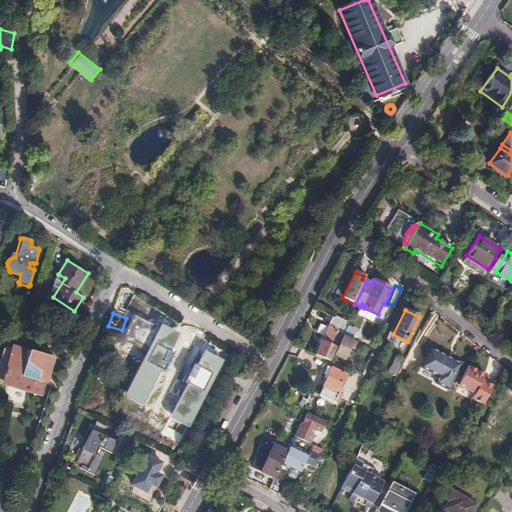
[(347,322),(333,316),(326,331),(319,328),(315,337),(322,340),(315,355),(328,361),(347,322)]
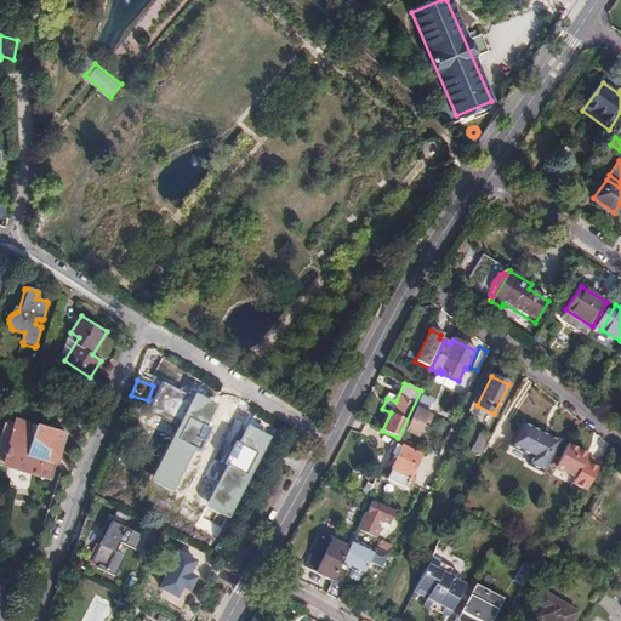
[(419,405),(432,408),(434,397),(420,394),(419,405)]
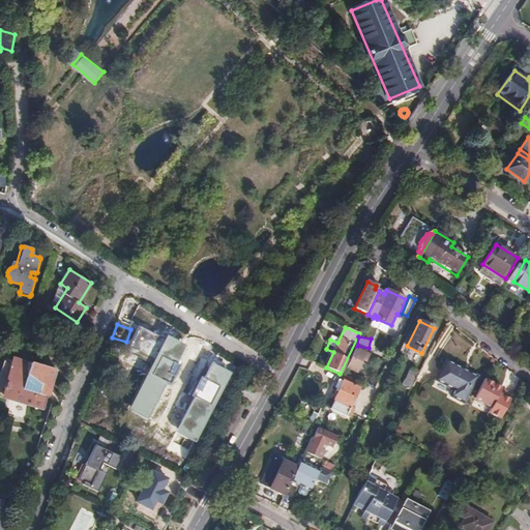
[(361,360),(363,361),(364,361),(369,353),(356,347),(346,369),(355,373),(359,365),(361,360)]
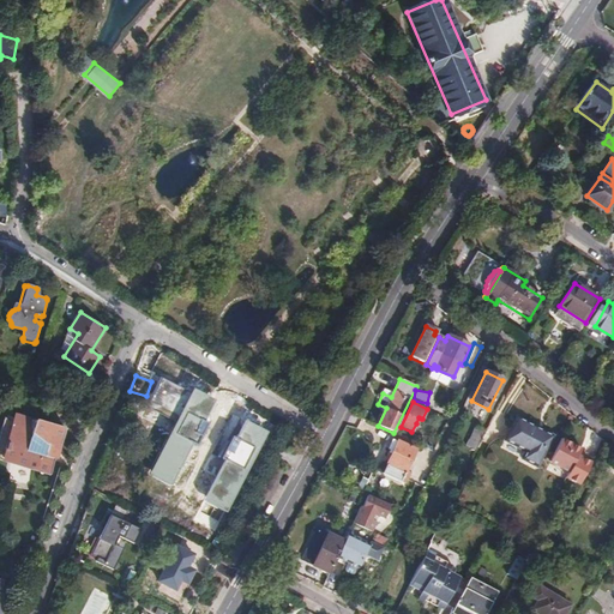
[(206,471),(227,483),(242,453),(234,449),(250,420),(226,407),(208,441),(218,447),(206,471)]
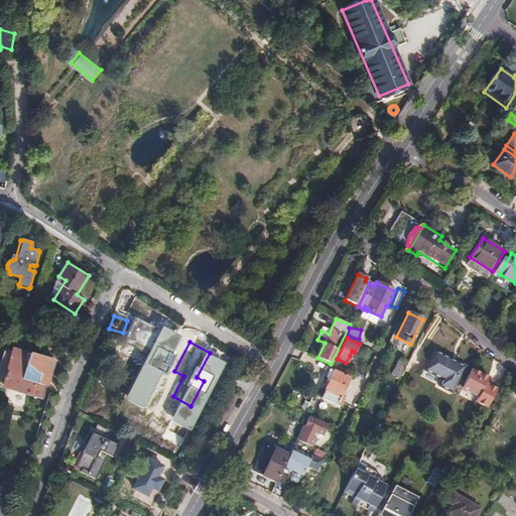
[(420,345),(412,361),(422,366),(431,351),(420,345)]
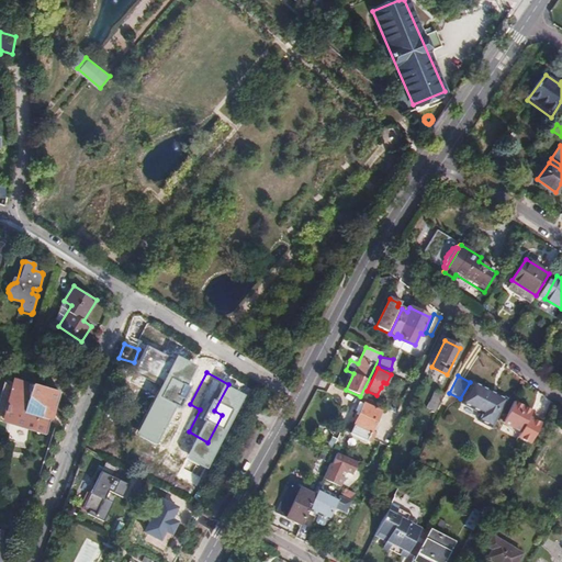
[(60,392),(19,382),(17,392),(12,389),(4,384),(0,401),(0,423),(3,424),(13,426),(48,435),(53,417),(54,413),(55,413),(55,412),(56,412),(60,392)]
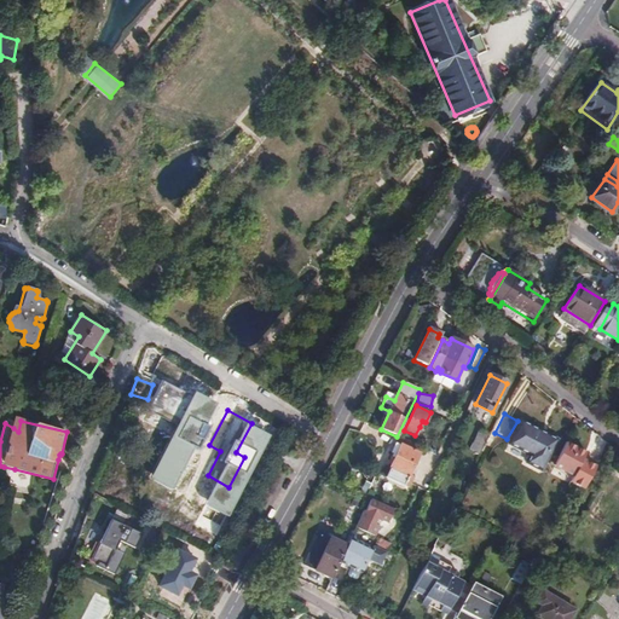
[(524,464),(539,472),(556,440),(545,434),(544,438),(533,432),(534,429),(519,421),(507,445),(527,456),(524,464)]
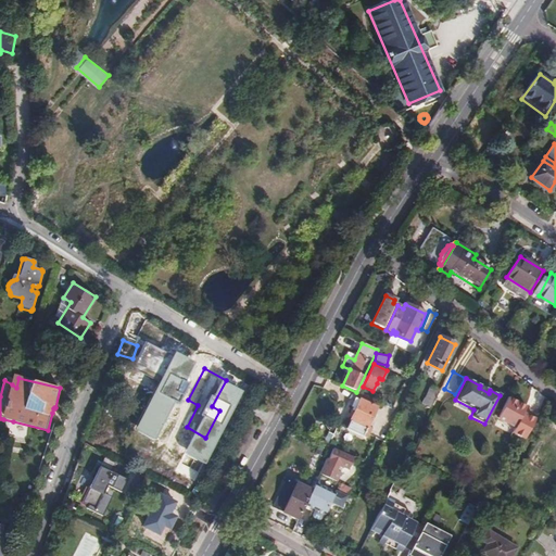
[(431,408),(440,391),(431,387),(422,404),(431,408)]
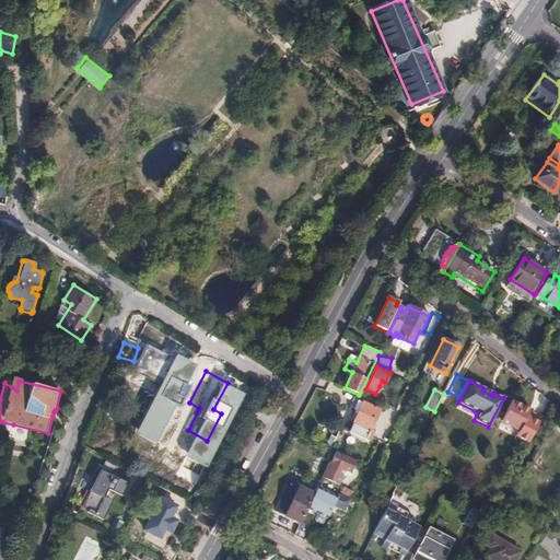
[(381,406),(369,399),(365,405),(378,411),(381,406)]
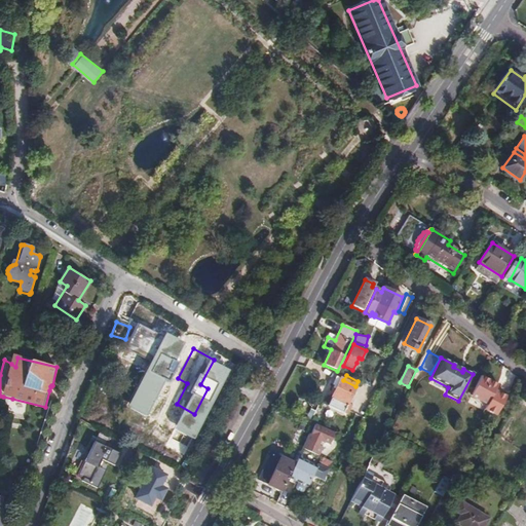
[(496,385),(481,376),(470,397),(487,405),(484,410),(495,415),(505,397),(494,390),(496,385)]
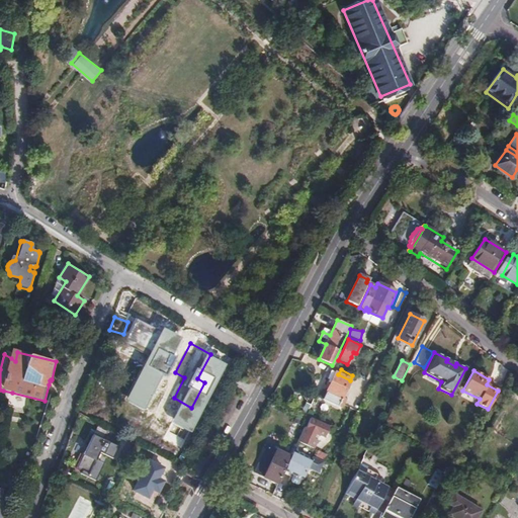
[(350,380),(338,374),(332,371),(328,379),(331,380),(322,400),(337,408),(350,380)]
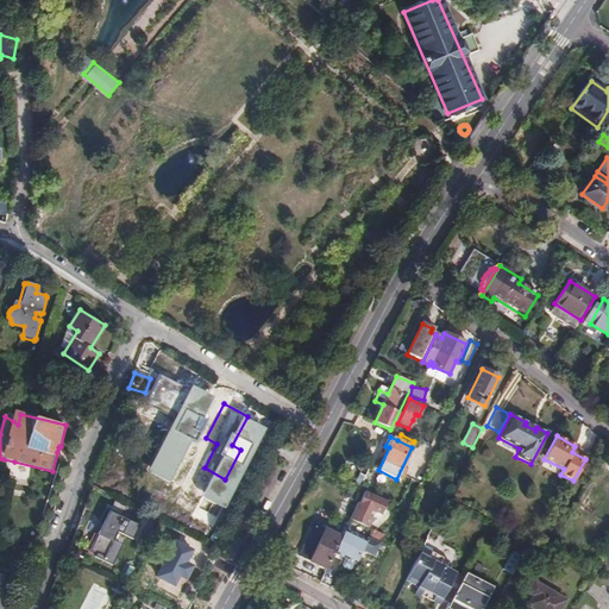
[(363,493),(351,520),(360,525),(368,528),(376,510),(378,512),(377,516),(380,518),(385,502),(363,493)]
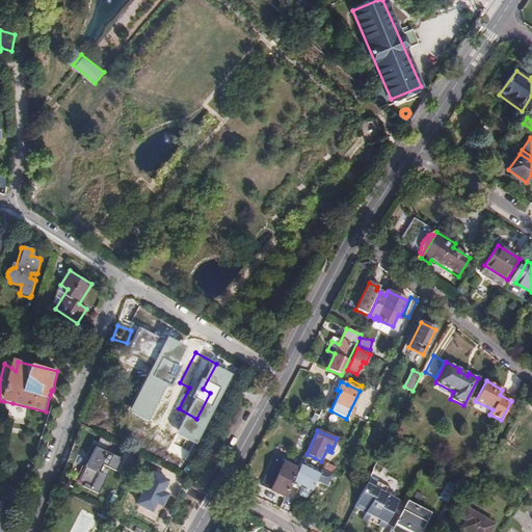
[(102,436),(97,446),(105,451),(111,442),(102,436)]
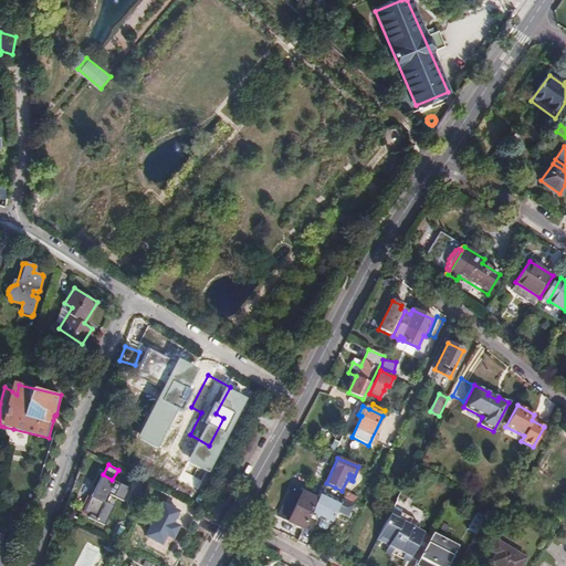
[(97,483),(79,473),(70,496),(85,505),(83,510),(88,513),(87,516),(103,525),(111,511),(111,505),(105,502),(108,494),(123,502),(129,489),(112,480),(103,474),(97,483)]
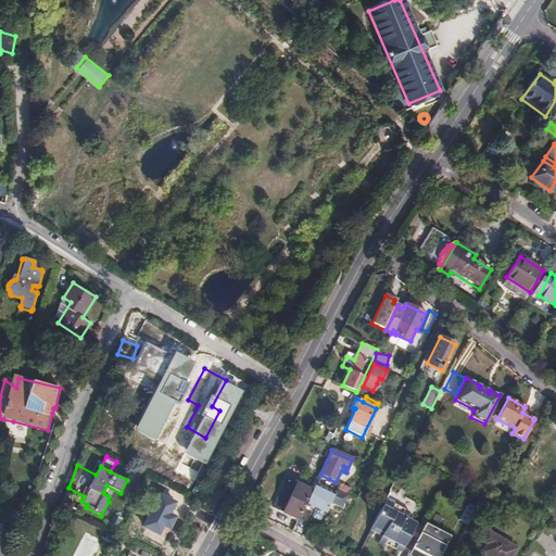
[(300,515),(298,518),(308,523),(307,526),(315,529),(316,527),(318,528),(324,516),(335,521),(341,507),(346,495),(338,492),(337,491),(315,481),(312,490),(310,493),(300,515)]
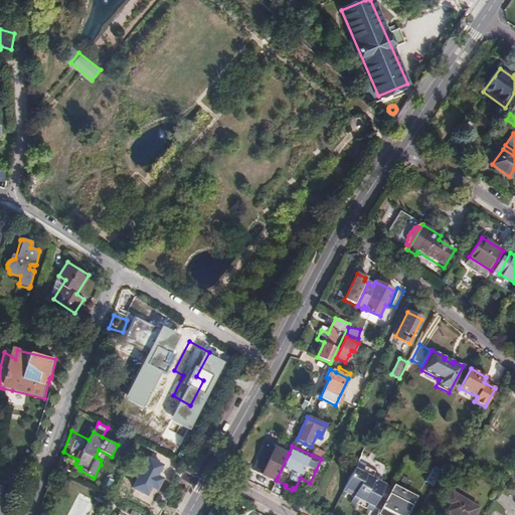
[(262,474),(276,480),(278,477),(287,457),(289,454),(274,447),(262,474)]
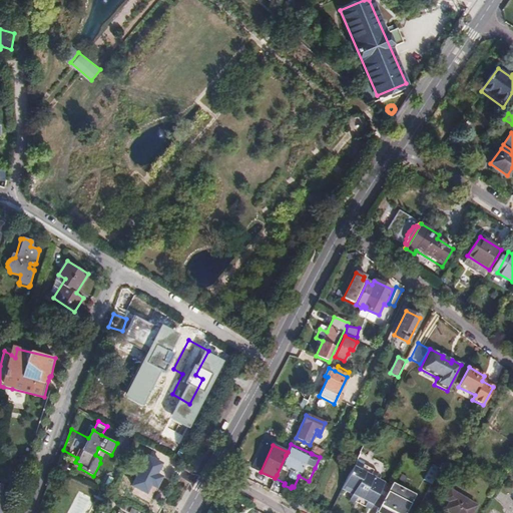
[(353,467),(341,490),(359,500),(358,503),(370,509),(371,506),(379,510),(391,487),(384,483),(383,485),(374,480),(376,476),(365,470),(364,473),(353,467)]
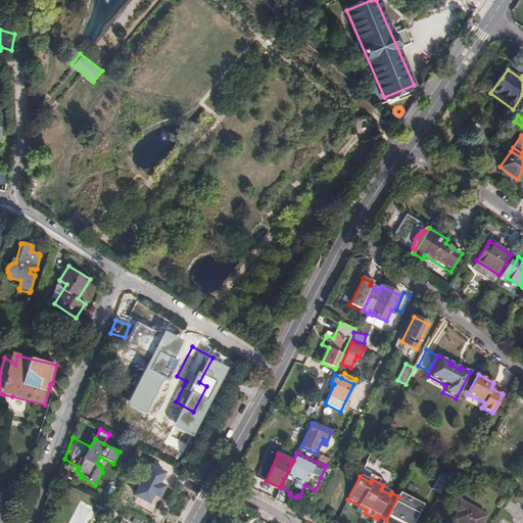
[(386,520),(385,522),(386,522),(412,522),(421,507),(399,494),(398,496),(386,520)]
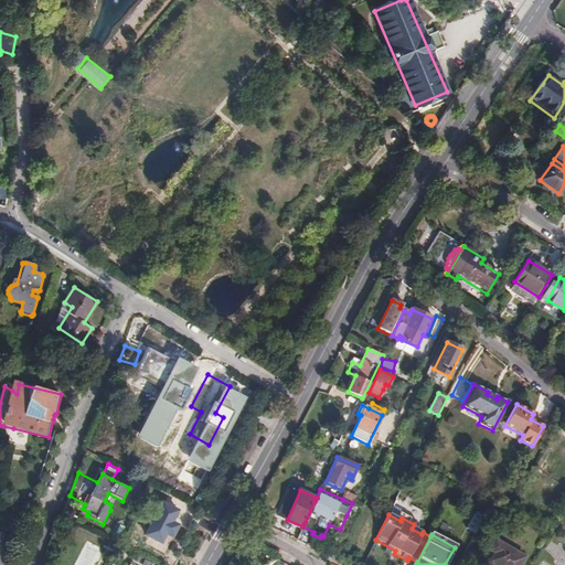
[(493,539),(487,551),(494,554),(490,563),(492,564),(520,564),(525,557),(493,539)]
